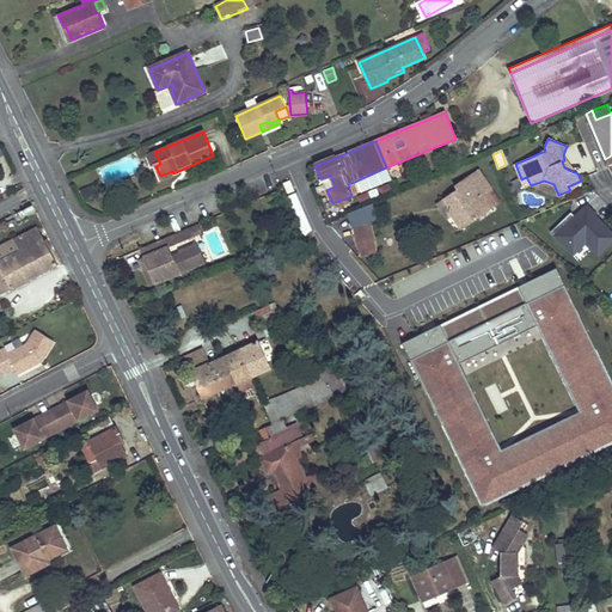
[(154,152),(147,155),(152,167),(155,166),(160,164),(154,152)]
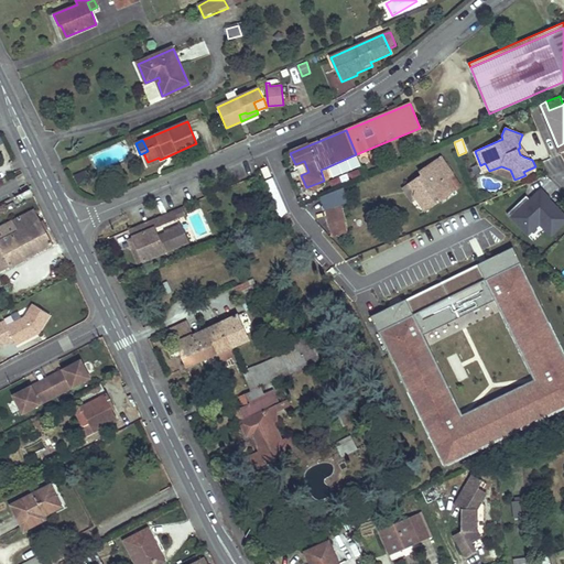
[(419,172),(421,175),(410,183),(416,191),(414,196),(418,201),(425,213),(441,203),(432,190),(448,179),(454,175),(441,156),(419,172)]
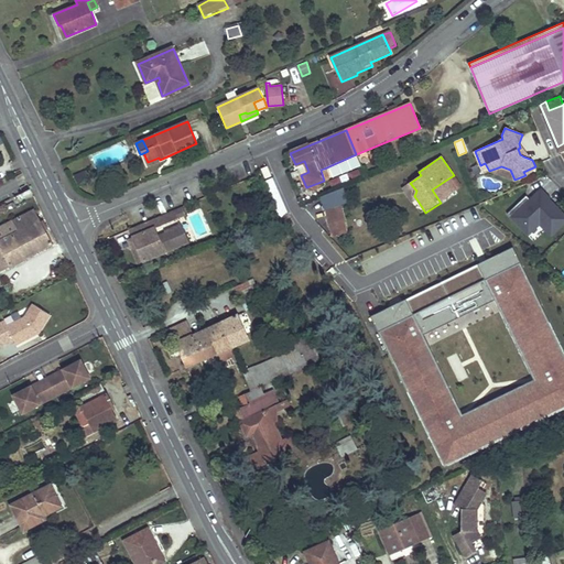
[(489,171),(514,180),(510,170),(501,166),(489,171)]
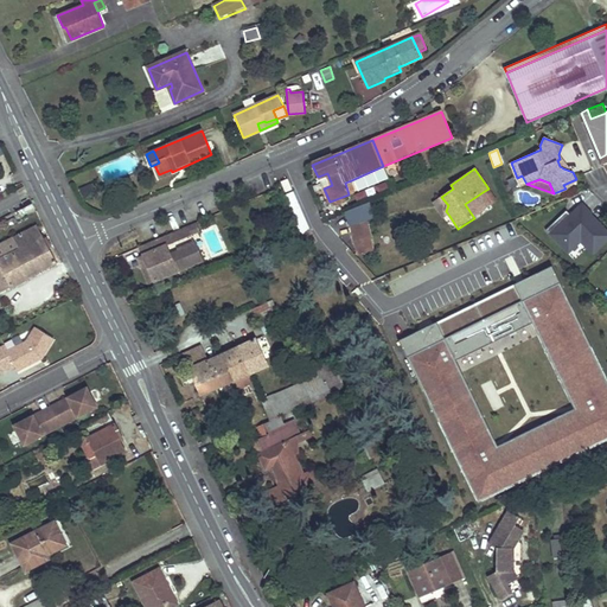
[(566,189),(576,179),(563,185),(566,189)]
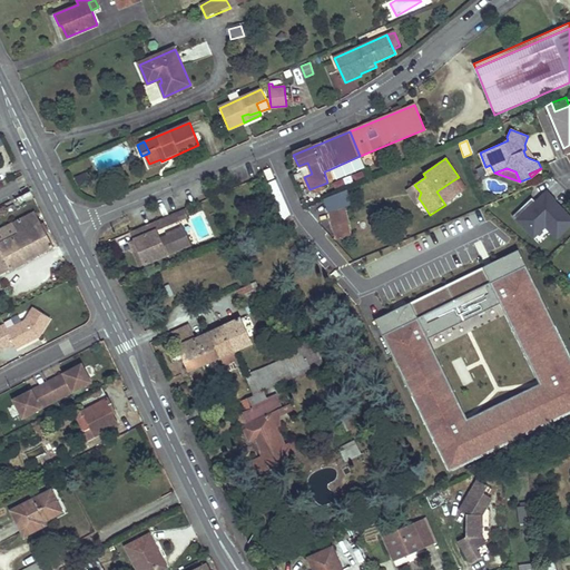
[(436,192),(445,205),(462,194),(453,180),(436,192)]
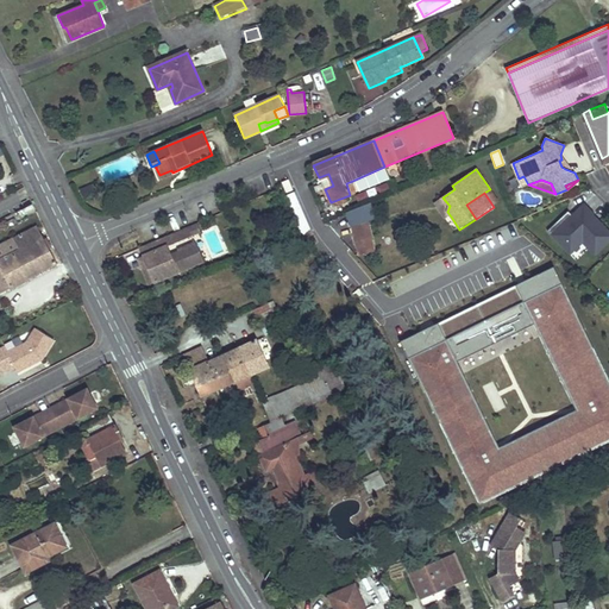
[(443,198),(433,205),(445,220),(451,217),(447,212),(450,206),(443,198)]
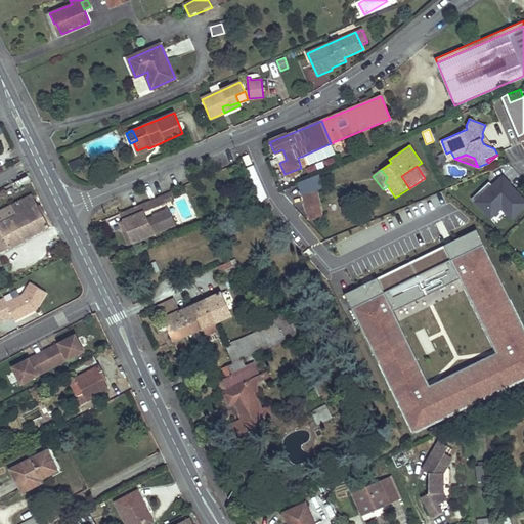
[(511,222),(523,209),(523,199),(500,176),(491,185),(488,183),(469,202),(491,224),(503,213),(511,222)]
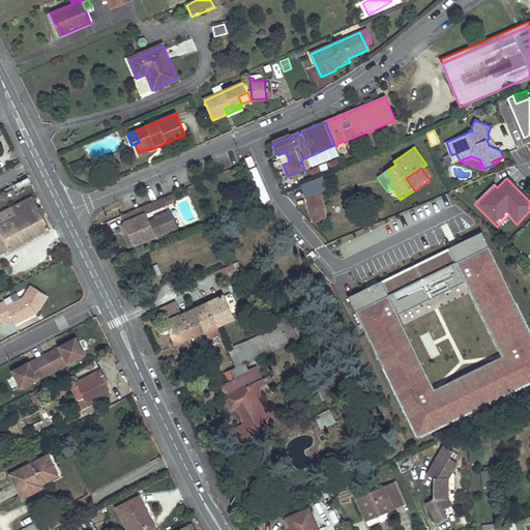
[(301,183),(310,223),(326,219),(320,194),(325,193),(322,179),(301,183)]
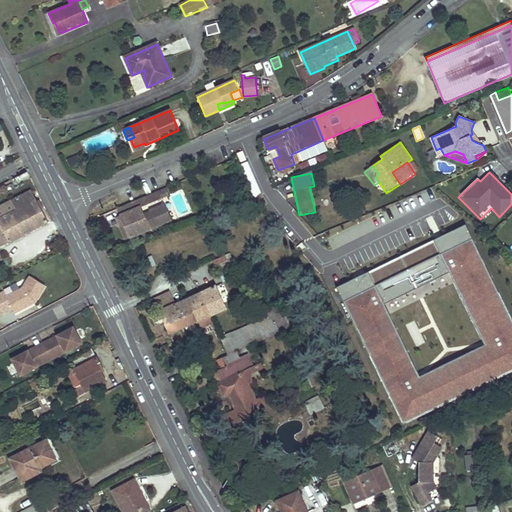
[(254,175),(246,178),(252,193),(260,190),(254,175)]
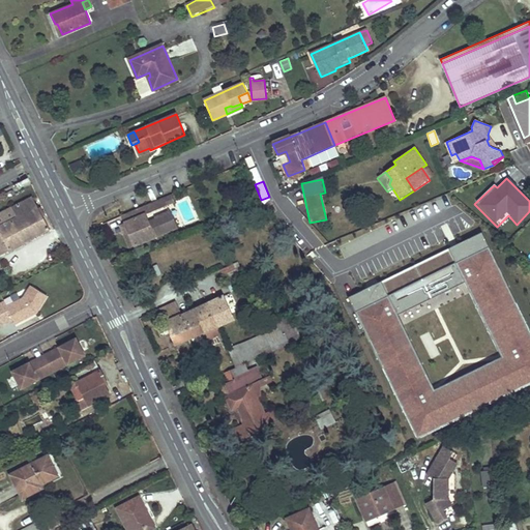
[(174,194),(122,215),(125,223),(135,244),(177,227),(170,210),(155,216),(155,218),(149,222),(145,213),(153,210),(154,211),(169,205),(168,203),(176,200),(174,194)]
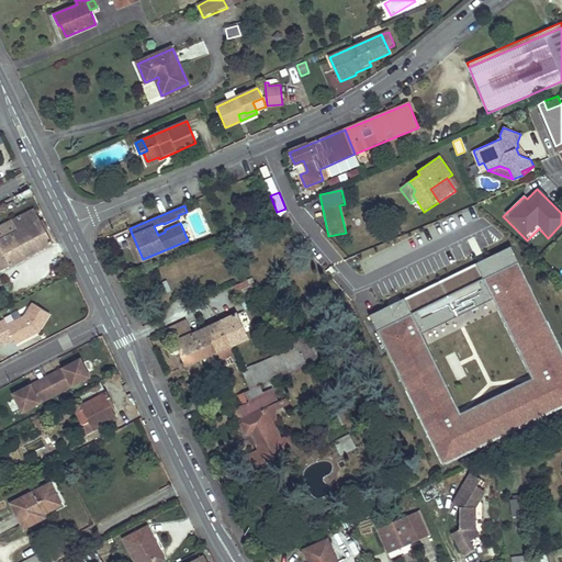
[(0,271),(53,244),(34,209),(12,221),(18,231),(0,240),(0,271)]
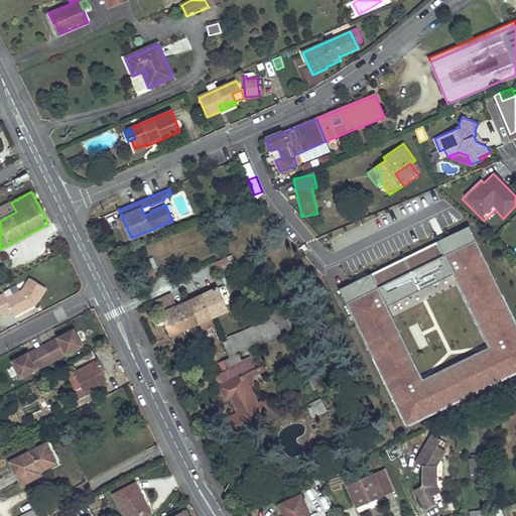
[(122,217),(117,219),(126,240),(131,238),(122,217)]
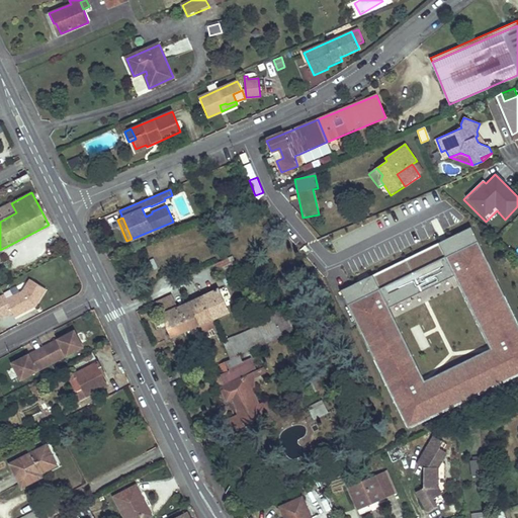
[(341,288),(402,430),(517,380),(517,333),(475,231),(341,288)]
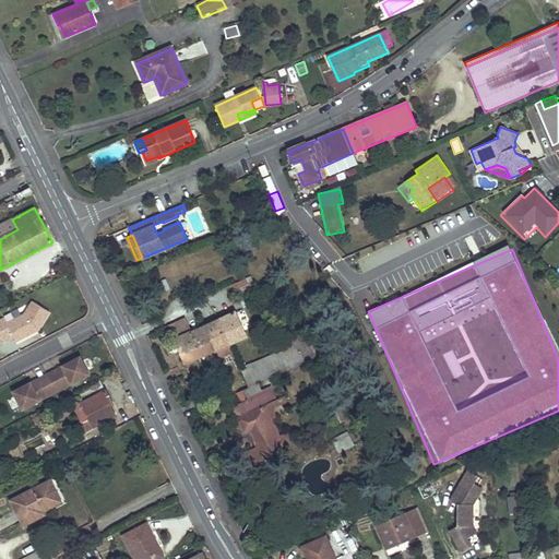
[(246,278),(234,284),(244,306),(256,300),(246,278)]
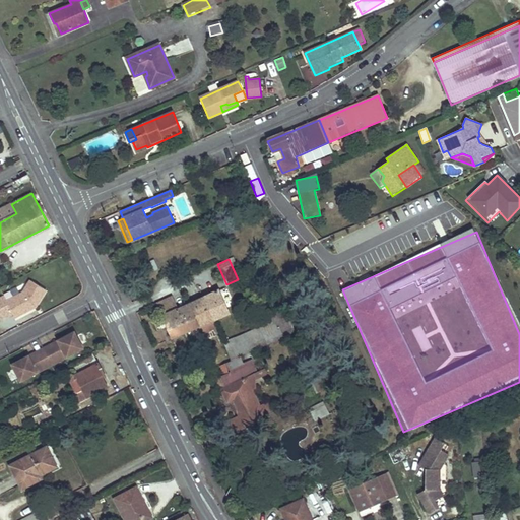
[(0,324),(46,301),(35,278),(0,297),(0,324)]
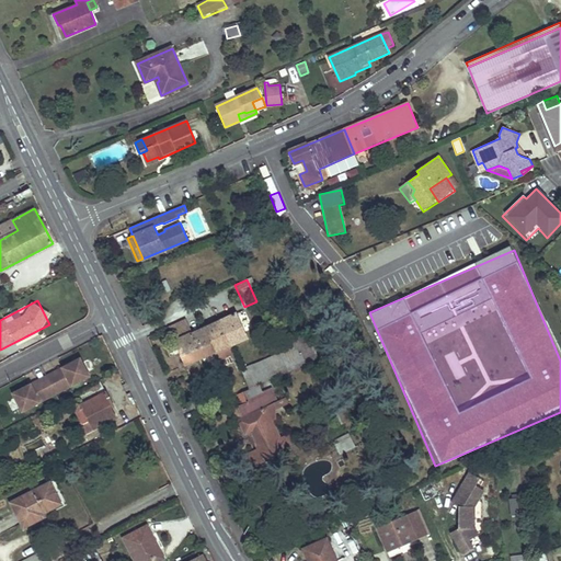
[(185,320),(170,328),(186,364),(215,351),(230,344),(247,336),(236,313),(191,333),(185,320)]
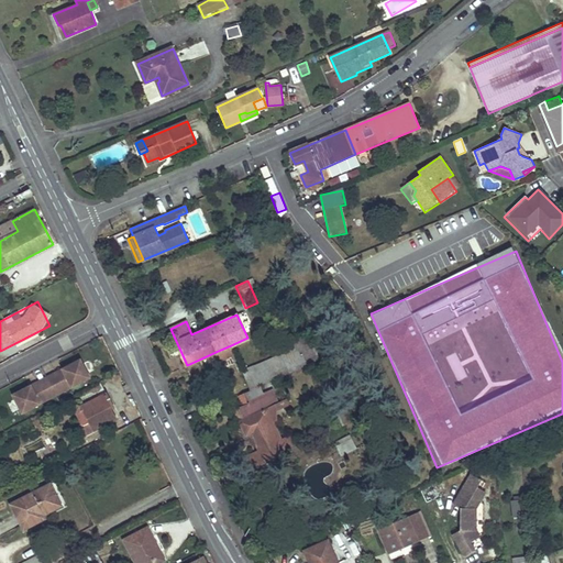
[(302,333),(294,337),(299,348),(307,345),(302,333)]
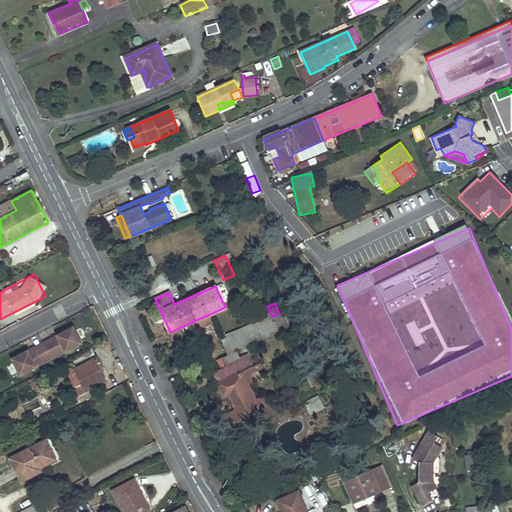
[(196,320),(200,328),(214,322),(210,314),(196,320)]
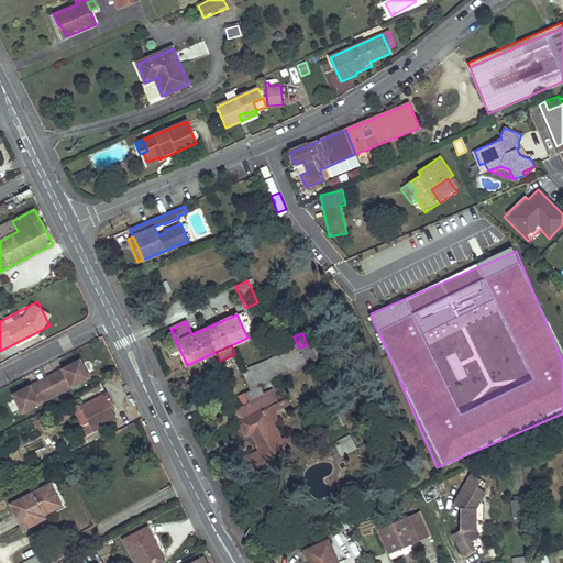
[(299,348),(267,363),(273,376),(313,359),(307,345),(299,348)]
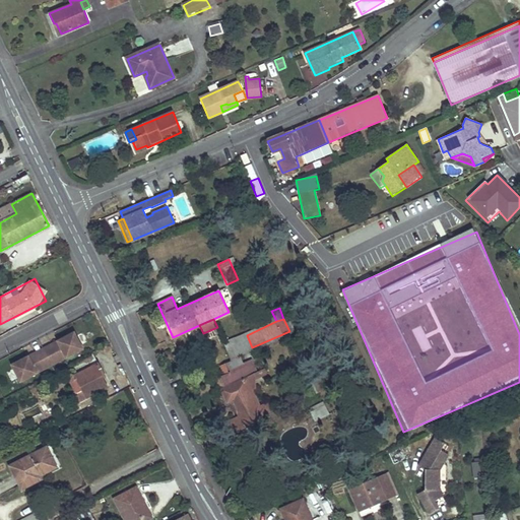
[(67,358),(84,348),(81,342),(77,341),(78,338),(75,332),(69,335),(68,338),(65,337),(59,341),(67,358)]
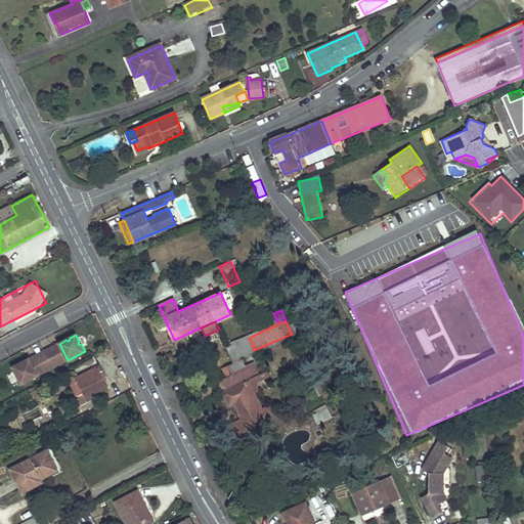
[(249,338),(227,346),(233,359),(254,350),(249,338)]
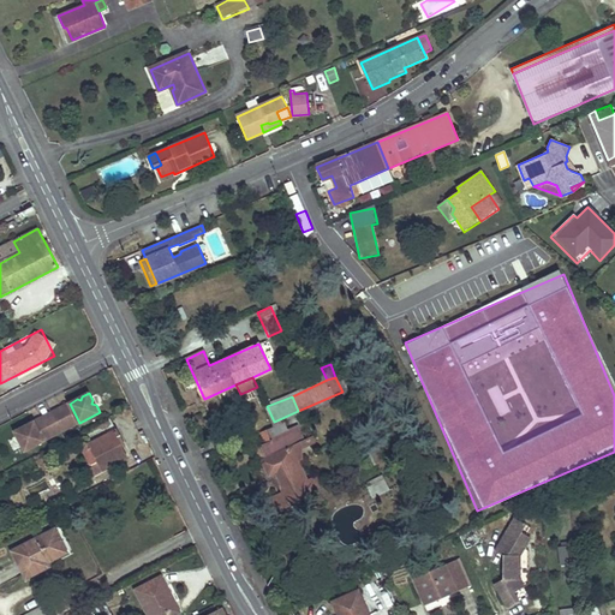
[(73,427),(79,423),(70,404),(52,412),(54,416),(65,410),(73,427)]
